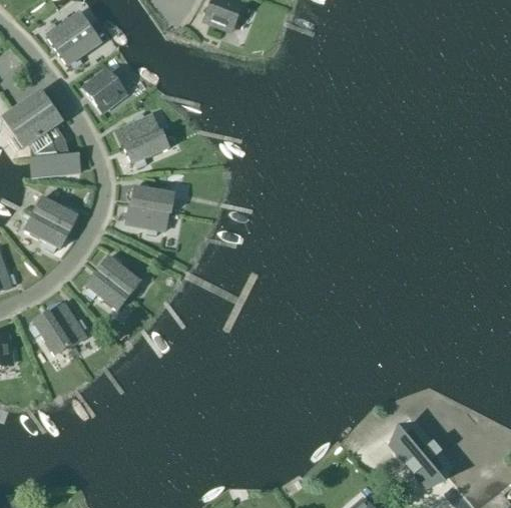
[(211,0),(204,19),(232,30),(243,2),(238,0),(211,0)]
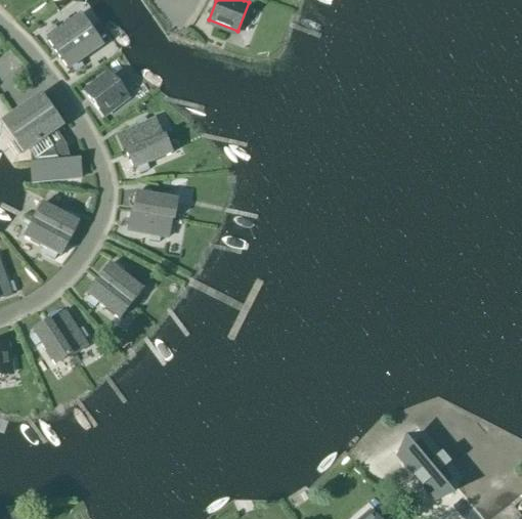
[(58,50),(92,28),(82,12),(59,28),(56,23),(48,28),(51,33),(48,36),(58,50)]
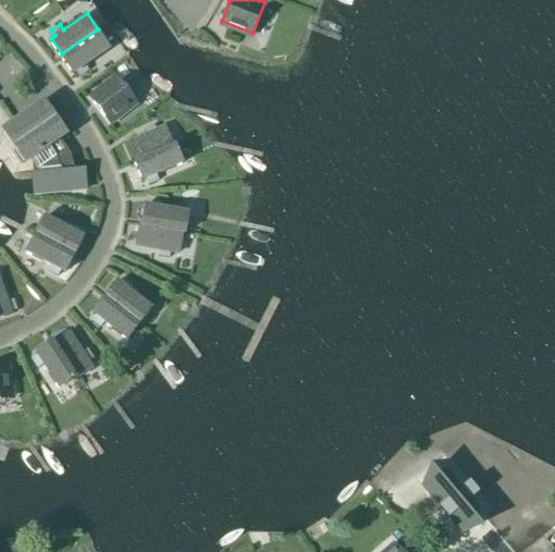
[(98,29),(62,53),(74,70),(77,68),(81,73),(90,66),(86,61),(109,45),(98,29)]
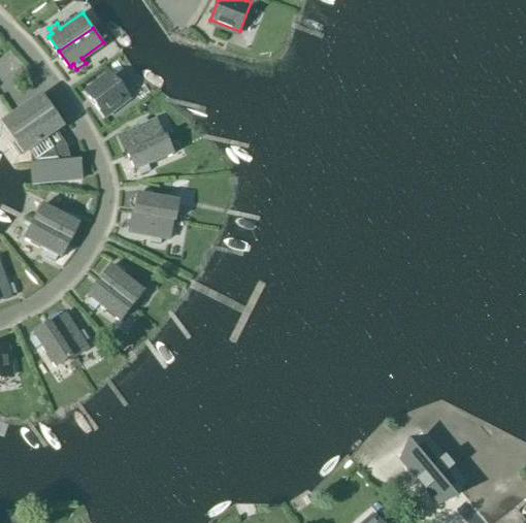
[(130,95),(111,70),(87,89),(105,113),(130,95)]
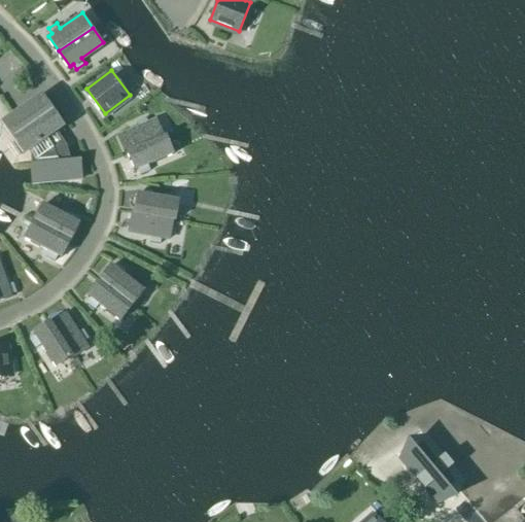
[(40,143),(43,140),(42,139),(64,124),(42,93),(8,116),(30,147),(38,141),(40,143)]
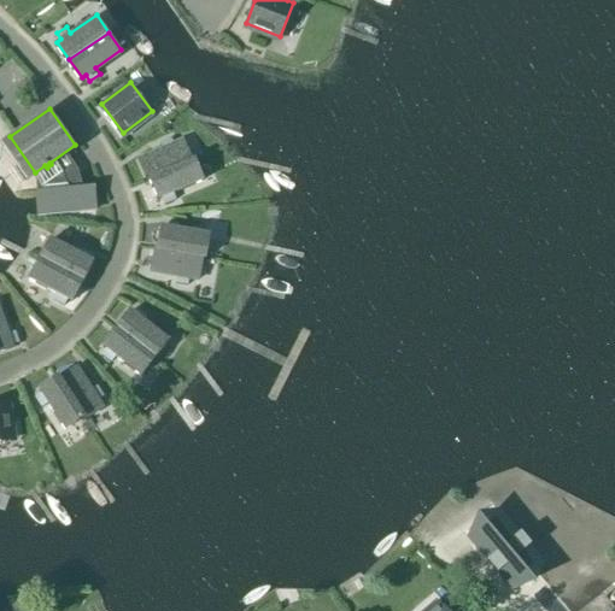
[(193,158),(185,137),(180,140),(177,133),(165,137),(169,145),(140,157),(148,177),(151,176),(193,158)]
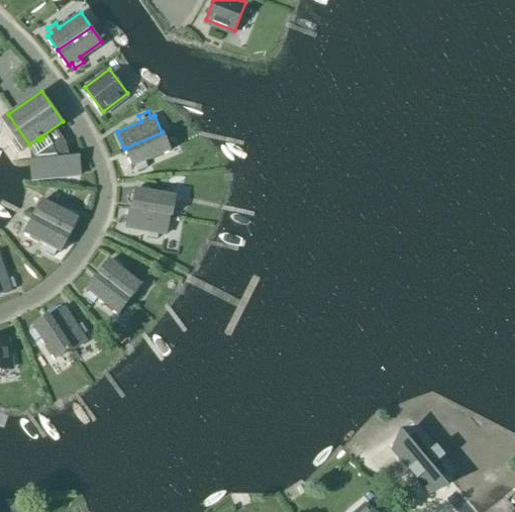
[(148,165),(146,159),(171,148),(164,131),(162,132),(126,147),(133,165),(136,163),(139,169),(148,165)]
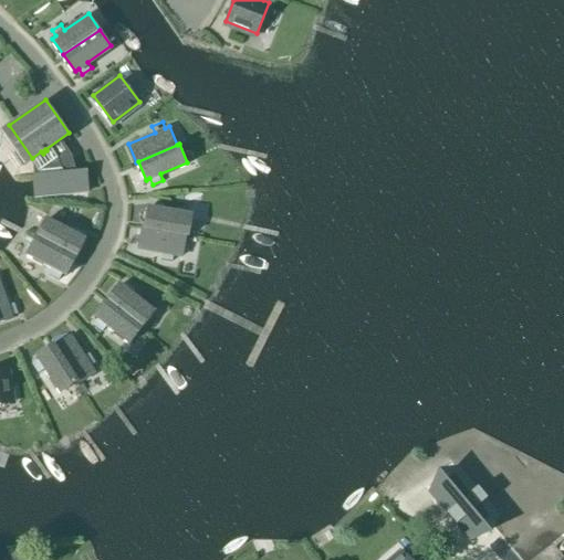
[(33,169),(34,175),(34,177),(35,192),(89,188),(86,165),(33,169)]
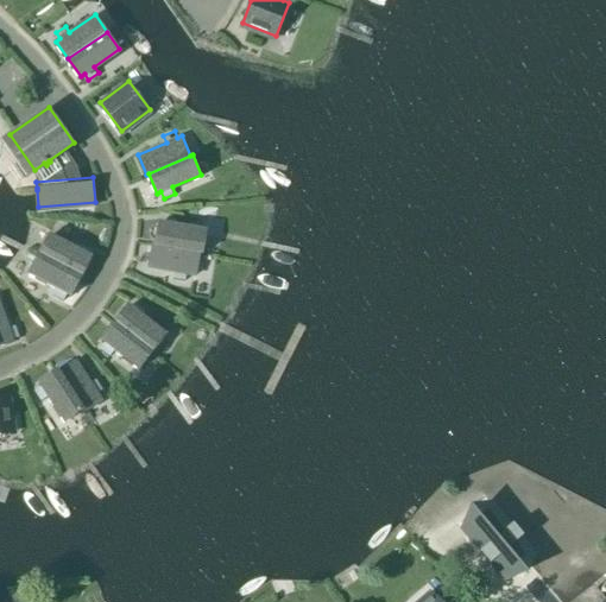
[(165,215),(164,222),(161,221),(156,242),(201,251),(203,251),(207,229),(176,225),(177,217),(165,215)]
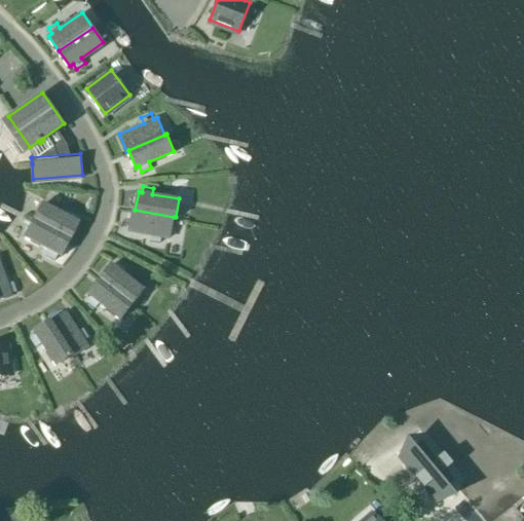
[(70,209),(67,214),(43,201),(35,218),(71,237),(80,221),(76,219),(79,214),(70,209)]
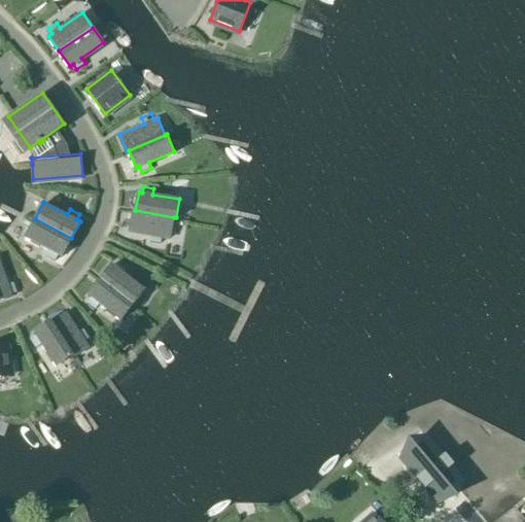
[(135,210),(133,210),(130,229),(156,233),(155,239),(166,241),(167,235),(170,235),(174,217),(135,210)]
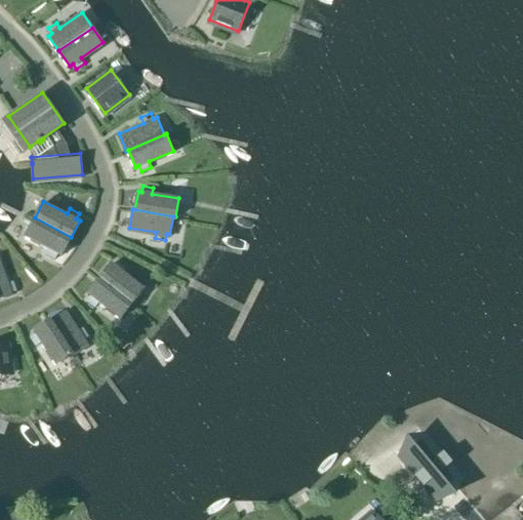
[(71,237),(35,217),(26,234),(49,246),(47,252),(55,256),(58,251),(63,253),(71,237)]
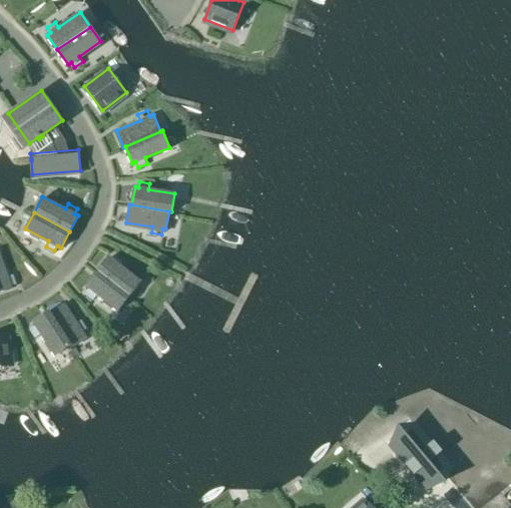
[(0,290),(12,286),(11,284),(17,282),(14,273),(8,275),(0,251),(0,290)]
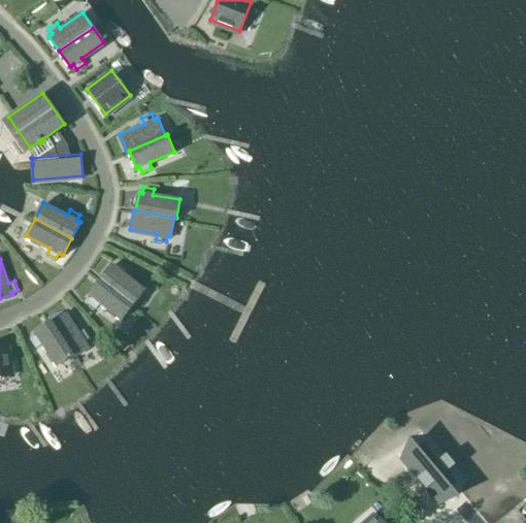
[(100,279),(133,303),(144,289),(124,272),(127,267),(119,261),(116,266),(111,263),(100,279)]
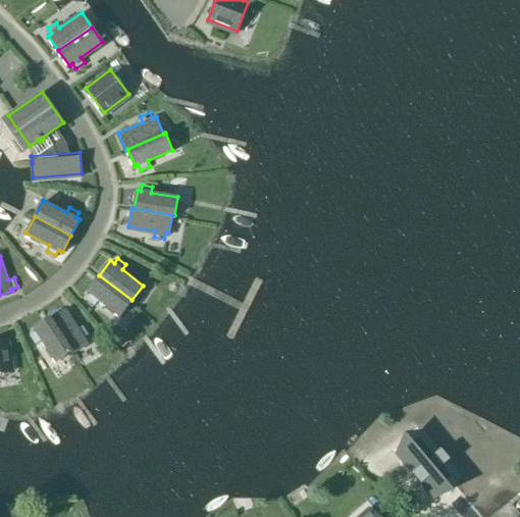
[(132,300),(99,275),(88,290),(91,292),(87,297),(95,303),(99,299),(120,315),(132,300)]
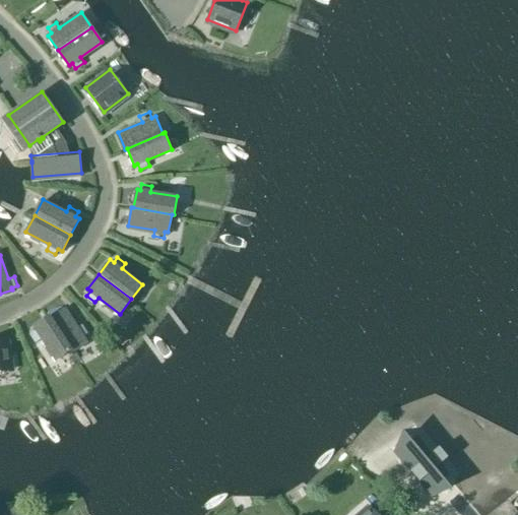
[(83,334),(88,331),(83,322),(78,326),(66,307),(51,317),(71,349),(72,351),(87,341),(83,334)]
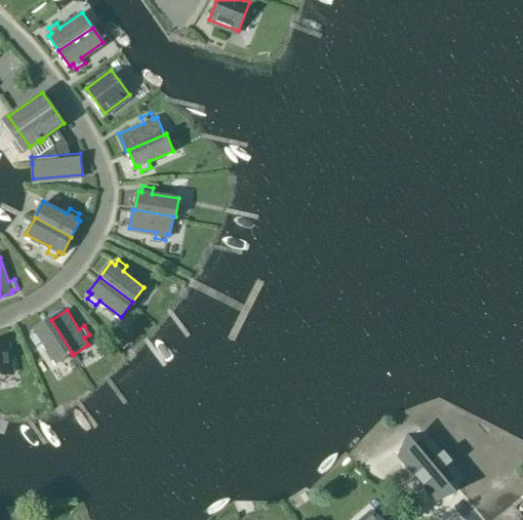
[(51,320),(50,318),(34,328),(36,331),(31,334),(37,344),(42,341),(56,362),(72,353),(51,320)]
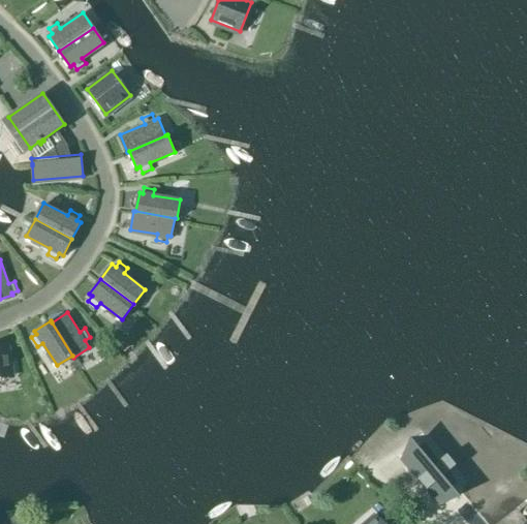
[(0,376),(13,375),(8,344),(0,345),(0,376)]
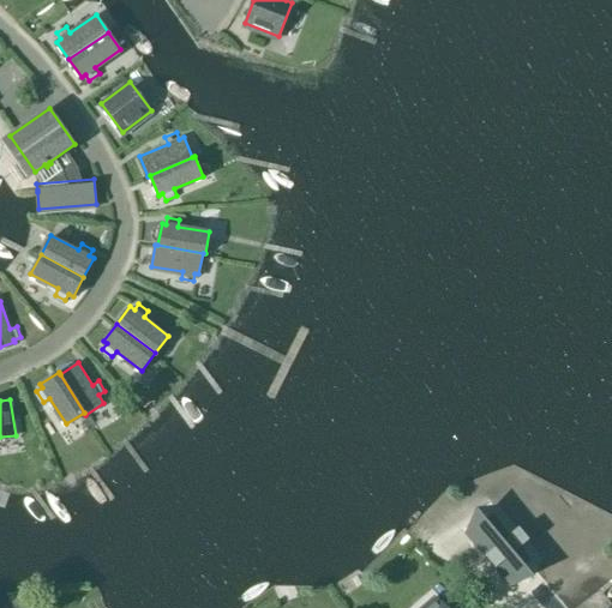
[(495,511),(462,540),(505,588),(538,560),(495,511)]
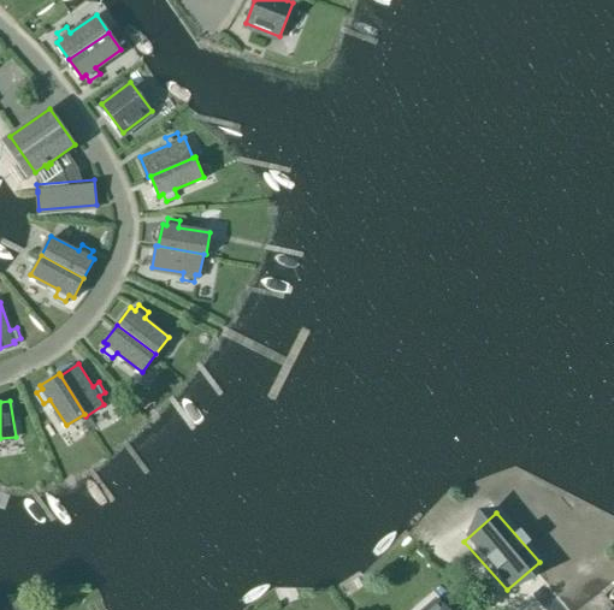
[(448,609),(437,598),(423,609),(448,609)]
